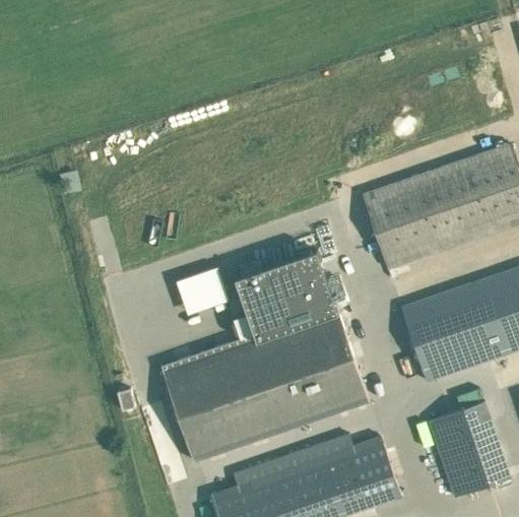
[(363,195),(388,270),(518,224),(518,172),(510,145),(363,195)]
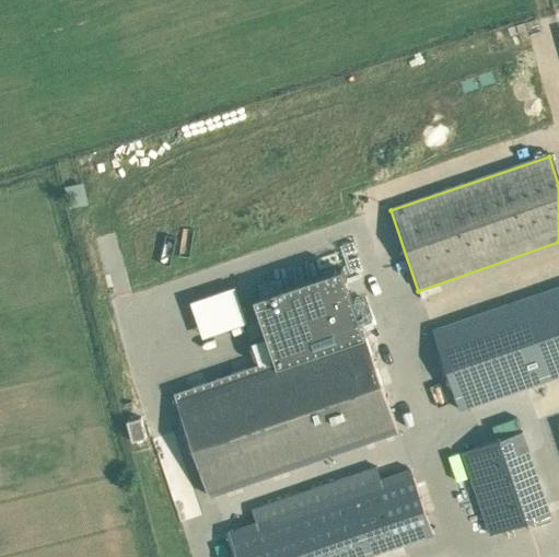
[(88,205),(82,185),(63,189),(68,210),(88,205)]
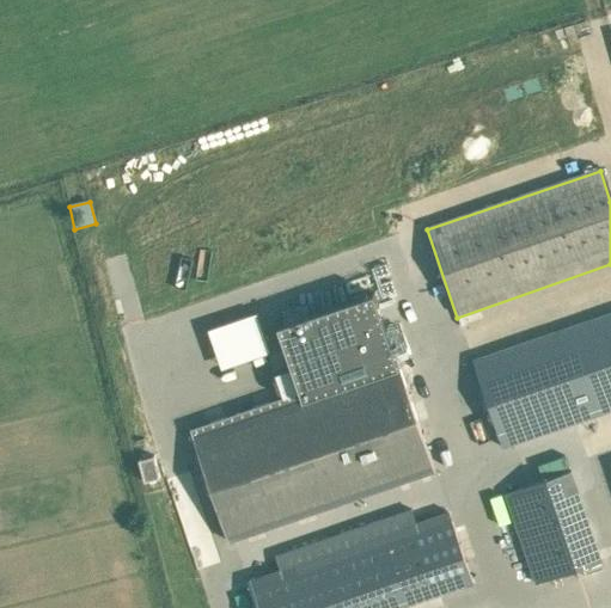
[(200,329),(211,369),(263,354),(251,314),(200,329)]
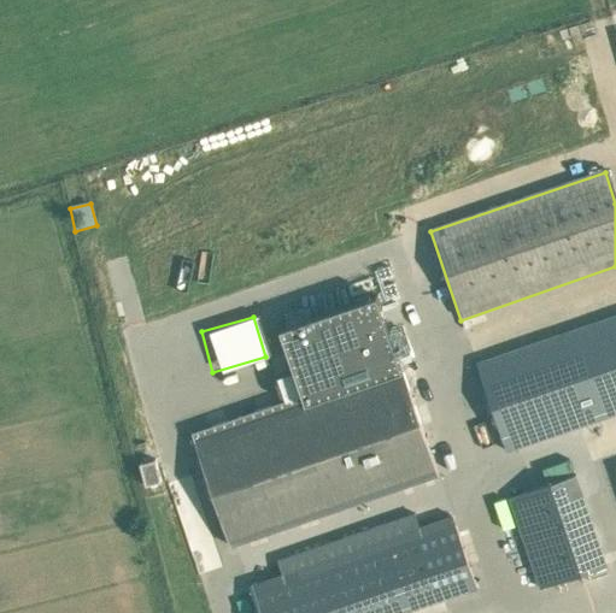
[(615,414),(615,317),(476,365),(506,453),(615,414)]
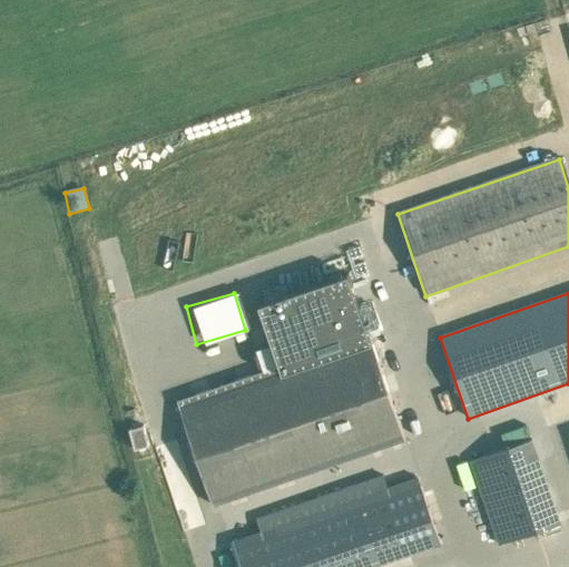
[(179,408),(214,507),(402,440),(368,341),(179,408)]
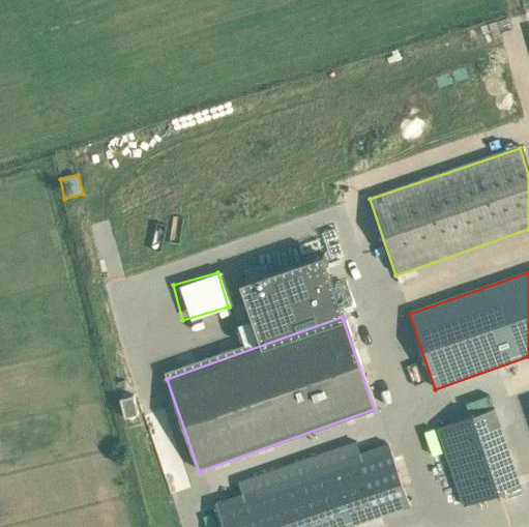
[(437,430),(464,507),(521,488),(494,410),(437,430)]
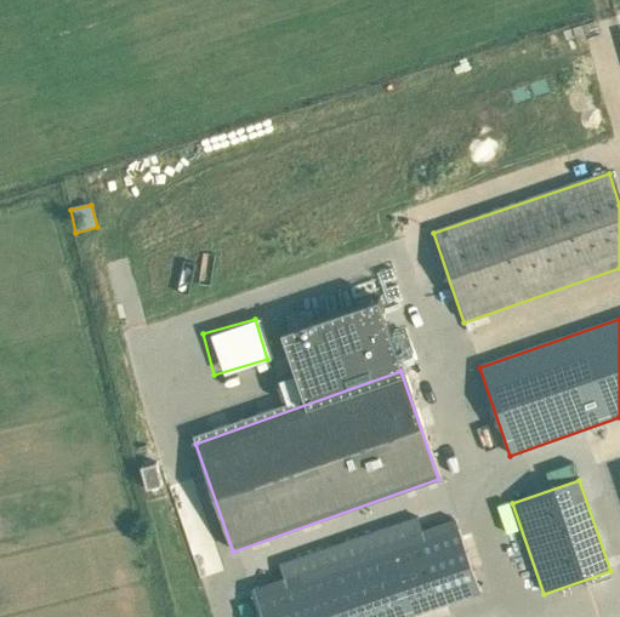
[(479,593),(455,523),(400,541),(425,611),(479,593)]
